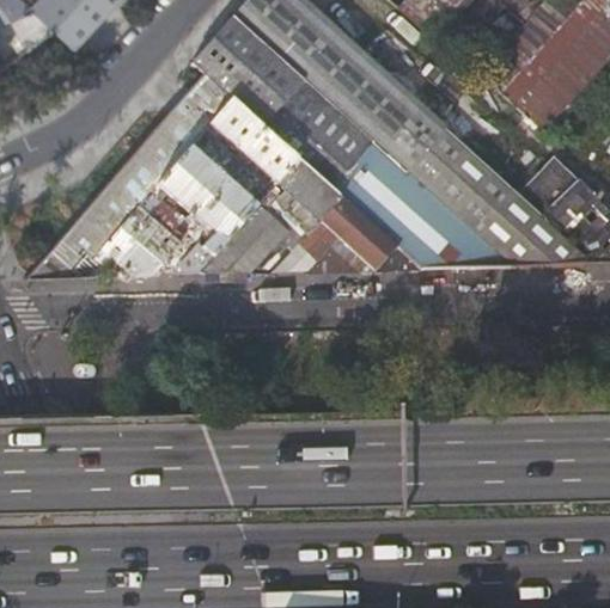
[(0,0),(0,19),(10,17),(35,6),(28,0),(0,0)]
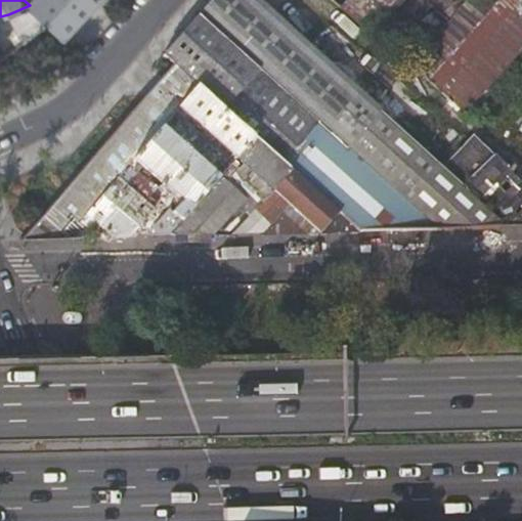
[(24,0),(30,5),(44,18),(47,22),(66,38),(97,0),(24,0)]
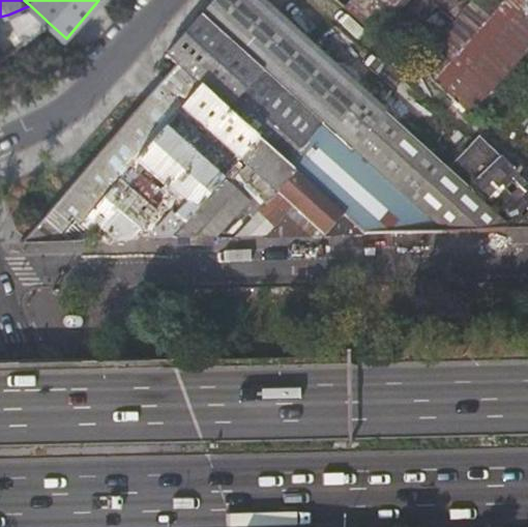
[(378,100),(292,23),(265,0),(209,0),(201,10),(282,84),(377,170),(413,203),(443,230),(507,229),(512,222),(448,165),(414,134),(393,114),(378,100)]
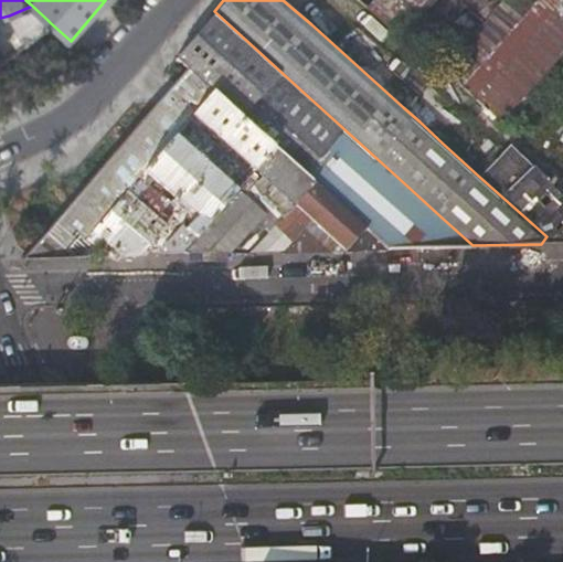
[(382,0),(374,9),(400,32),(401,30),(427,0),(382,0)]
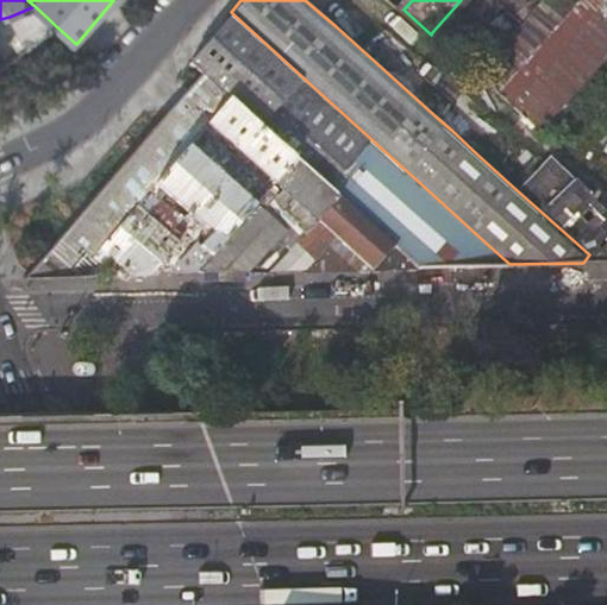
[(451,48),(489,76),(531,21),(511,6),(515,0),(461,0),(432,32),(451,48)]
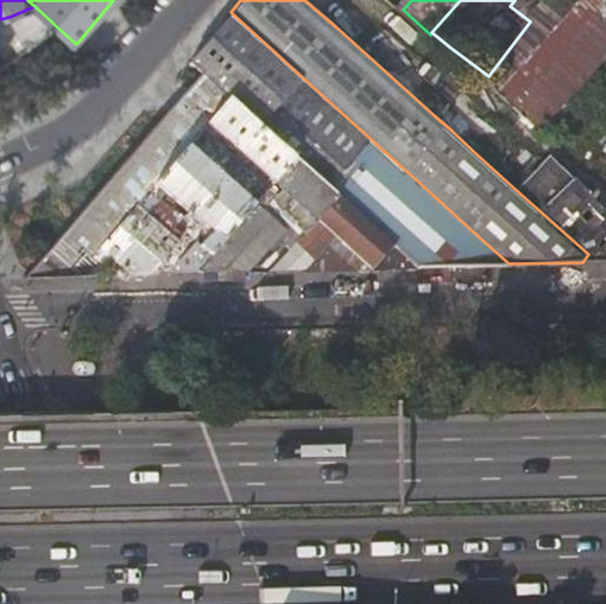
[(547,0),(530,21),(488,76),(513,100),(526,84),(545,102),(559,86),(557,86),(574,68),(605,33),(605,0),(547,0)]
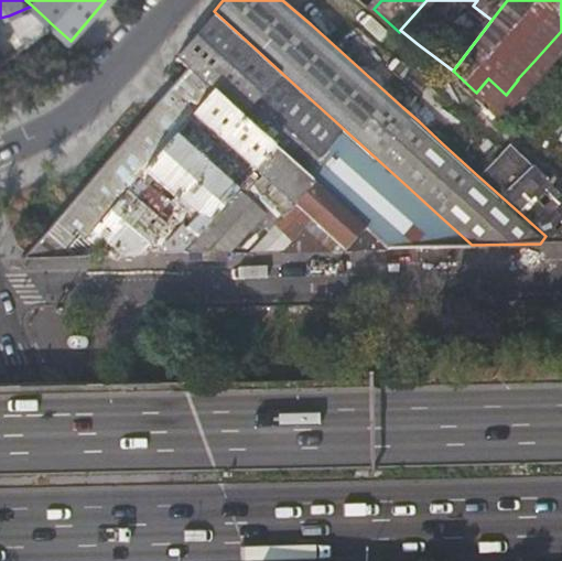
[(492,20),(507,0),(477,0),(473,6),(492,20)]
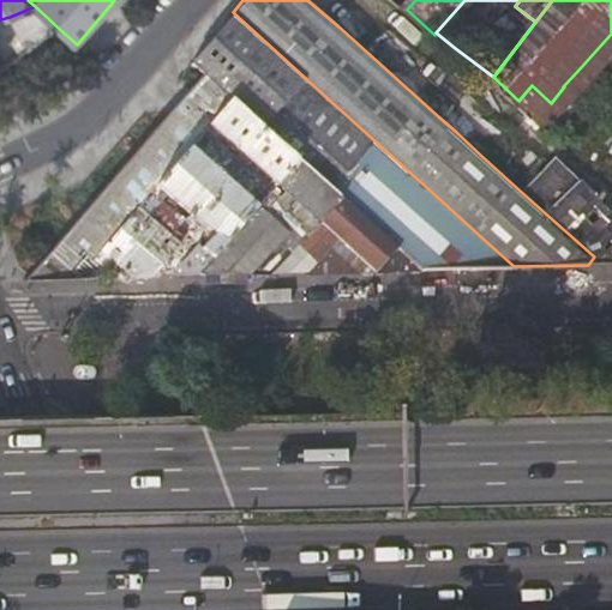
[(12,30),(25,48),(55,25),(52,22),(35,6),(10,17),(17,26),(12,30)]
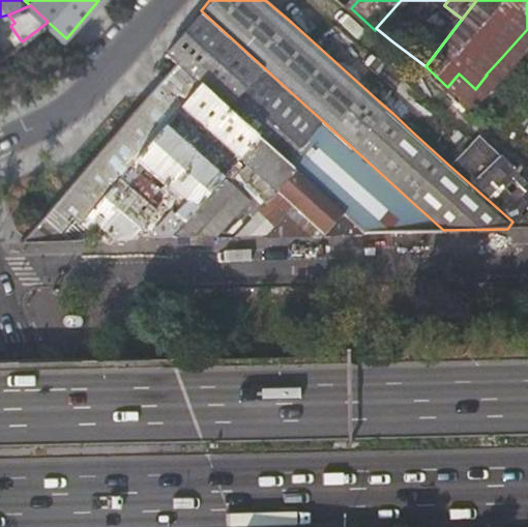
[(282,84),(201,10),(166,49),(178,61),(202,82),(223,101),(259,134),(286,158),(296,169),(365,232),(443,230),(413,203),(377,170),(282,84)]
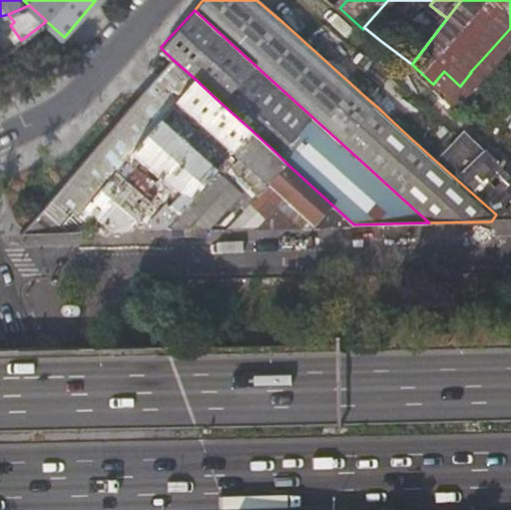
[(471,72),(480,80),(506,52),(510,46),(510,28),(484,57),(470,72),(471,72)]
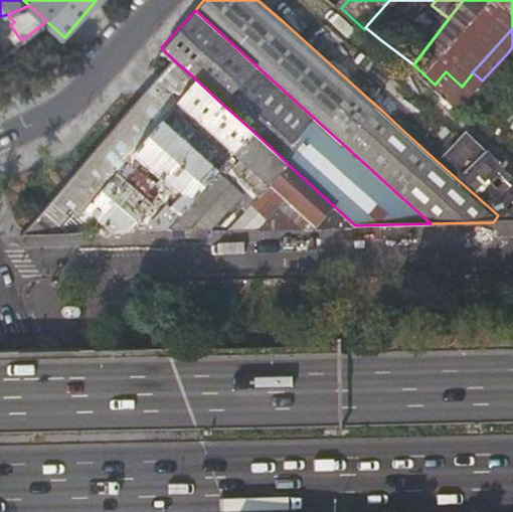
[(125,163),(162,120),(171,110),(177,102),(196,79),(173,59),(136,102),(22,234),(63,233),(125,163)]
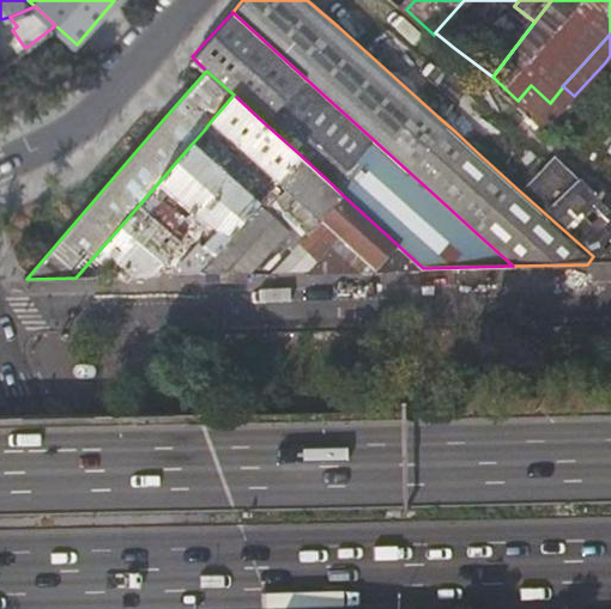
[(531,85),(518,101),(536,119),(550,103),(531,85)]
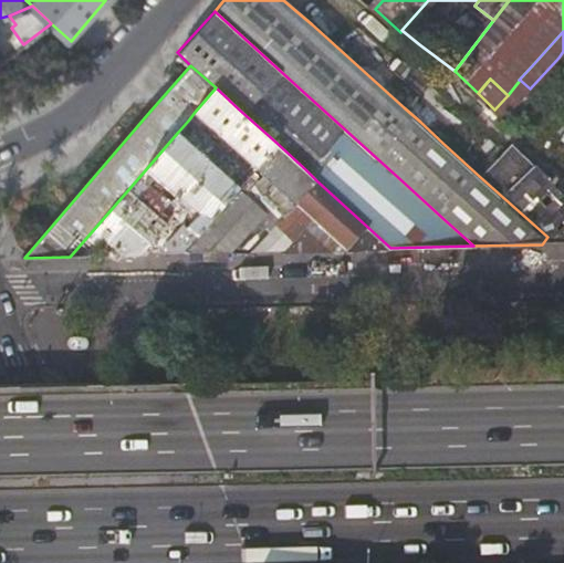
[(508,95),(517,103),(530,89),(520,80),(508,95)]
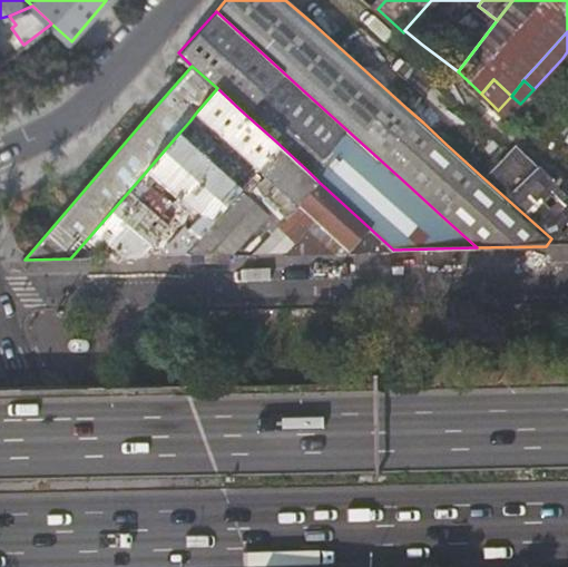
[(432,81),(407,108),(423,123),(446,144),(473,113),(444,86),(441,89),(432,81)]
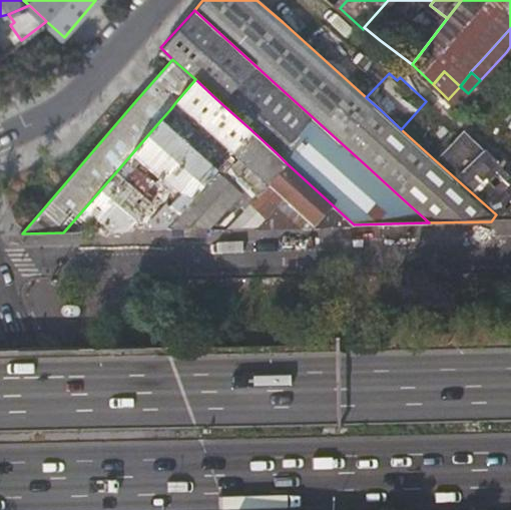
[(176,101),(182,106),(201,123),(192,135),(196,139),(207,128),(226,146),(217,156),(223,161),(224,159),(232,150),(250,129),(215,98),(195,79),(176,101)]
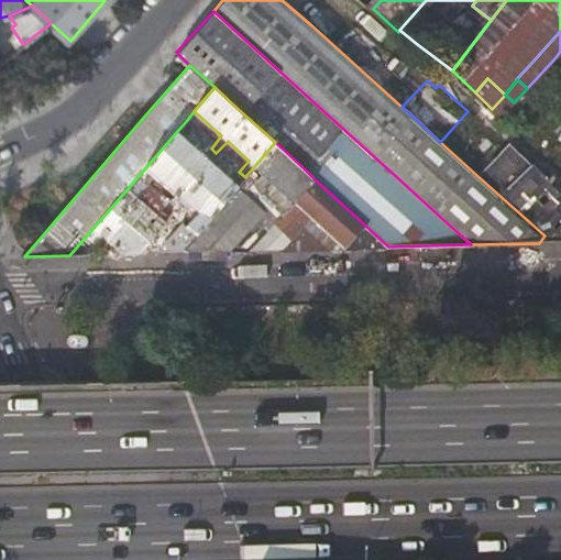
[(492,109),(501,117),(514,102),(505,95),(492,109)]
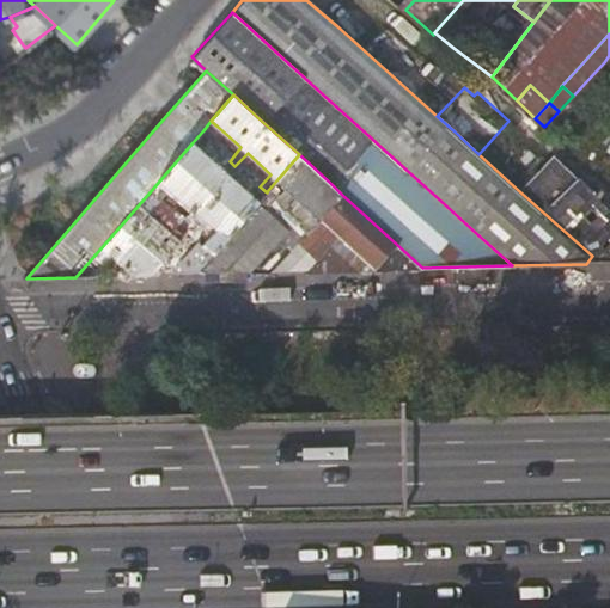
[(559,111),(544,127),(561,141),(575,127),(559,111)]
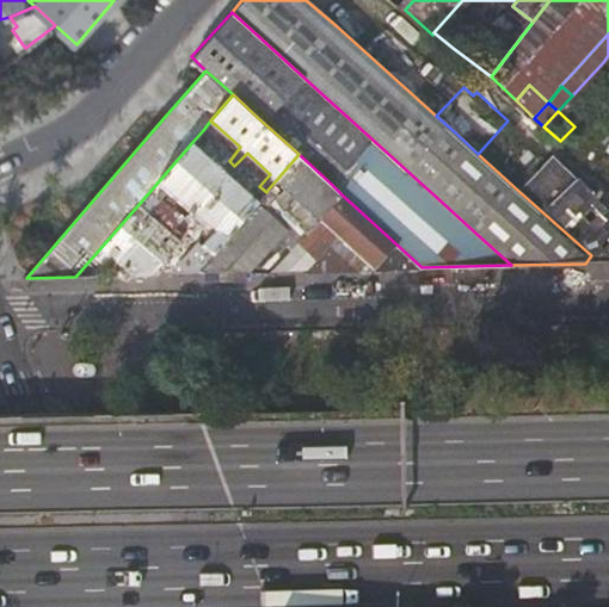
[(192,142),(198,148),(217,127),(210,121),(203,130),(192,142)]
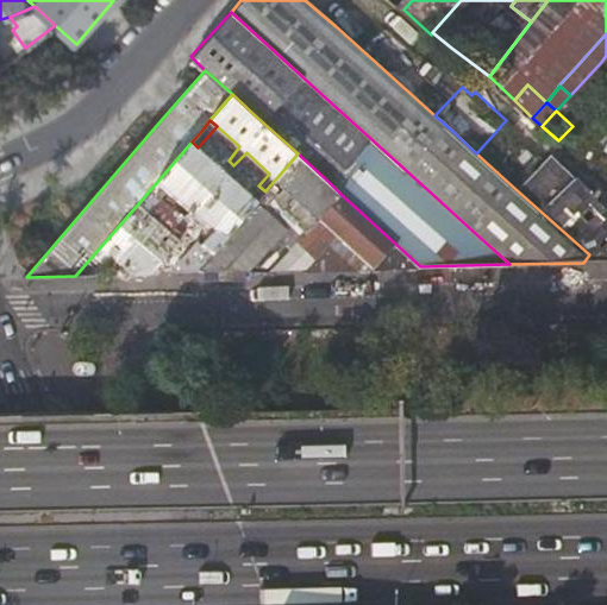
[(116,270),(124,275),(131,273),(133,271),(152,271),(181,238),(179,235),(174,231),(150,210),(163,195),(168,189),(216,228),(179,273),(195,272),(199,268),(251,207),(257,200),(198,147),(192,142),(148,193),(75,276),(98,275),(114,256),(123,263),(116,270)]
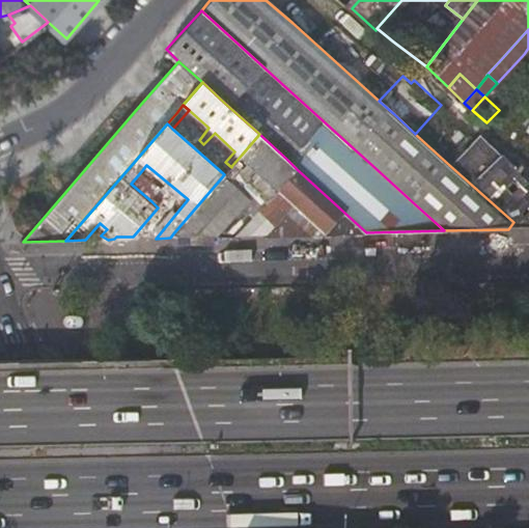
[(528,130),(516,146),(528,158),(528,130)]
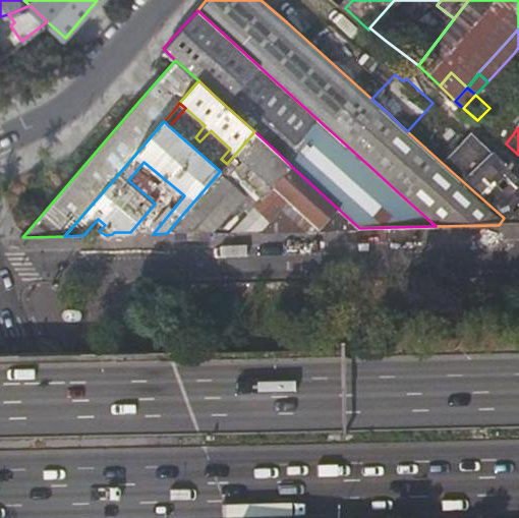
[(469,130),(441,162),(504,218),(518,199),(518,179),(469,130)]
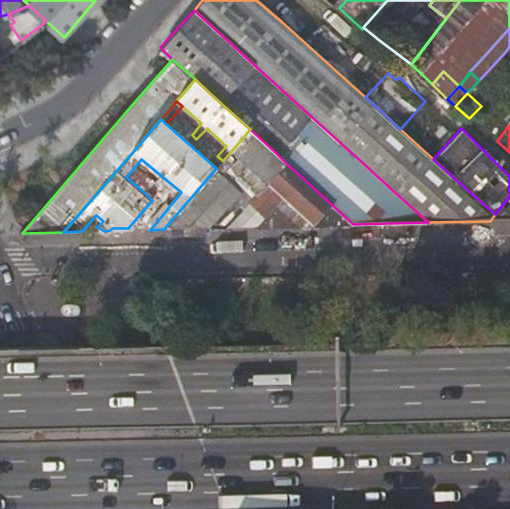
[(259,183),(264,188),(271,180),(286,163),(276,153),(250,129),(232,150),(263,178),(259,183)]
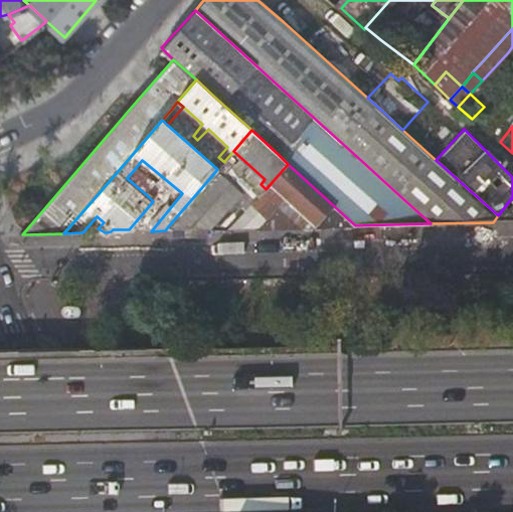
[(248,181),(225,160),(224,162),(217,169),(212,175),(168,226),(215,227),(244,195),(248,181)]
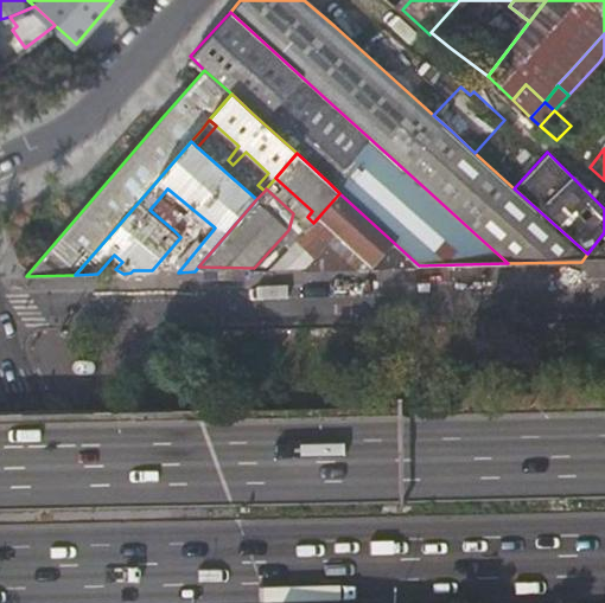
[(336,233),(371,267),(420,265),(419,265),(339,193),(322,213),(313,223),(272,270),(360,268),(329,241),(336,233)]
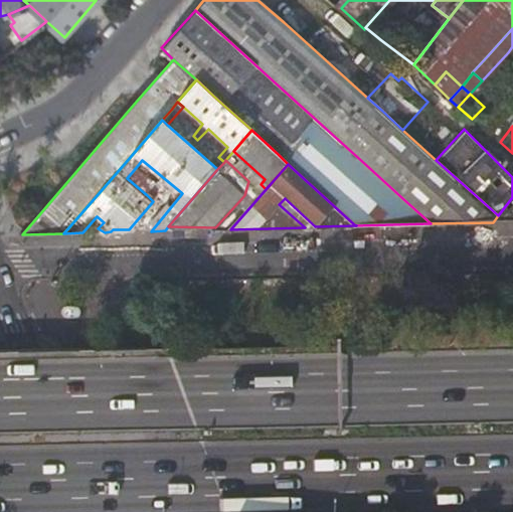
[(127,178),(147,195),(151,191),(158,182),(138,165),(127,178)]
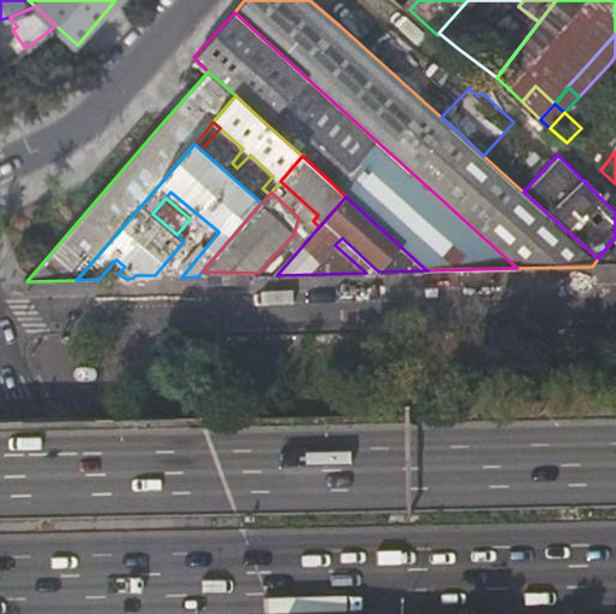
[(181,229),(176,234),(181,239),(186,233),(181,229)]
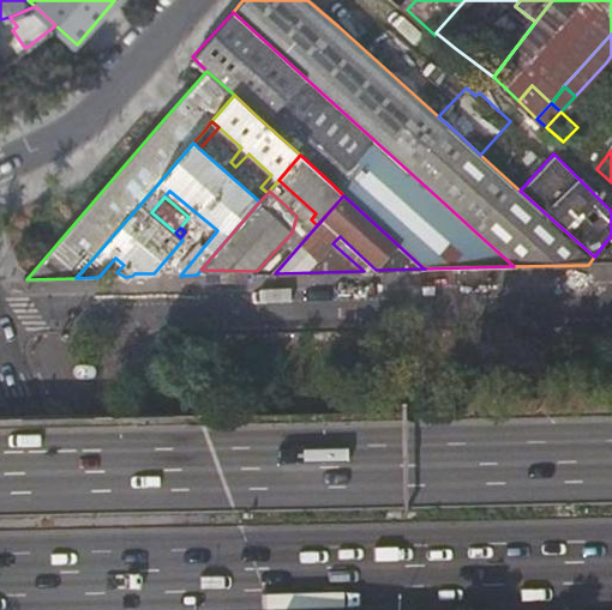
[(611,235),(594,257),(588,265),(611,264),(611,235)]
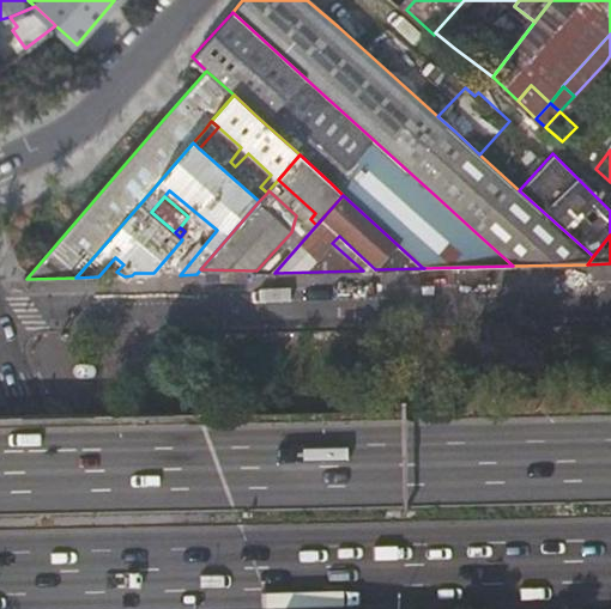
[(92,364),(85,364),(79,364),(77,366),(76,371),(77,375),(82,377),(94,377),(96,373),(97,370),(96,366),(92,364)]
